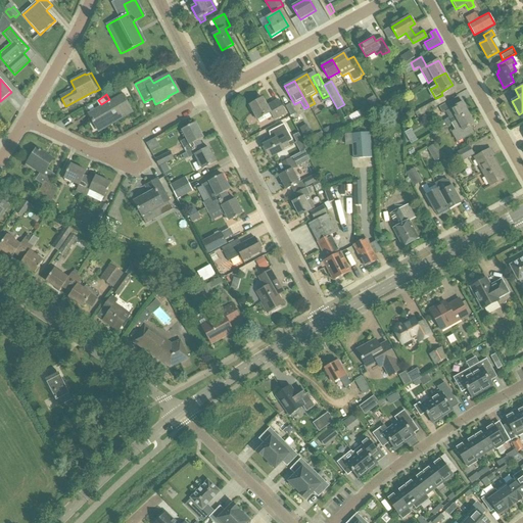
[(115,123),(132,113),(122,95),(88,114),(96,130),(113,120),(115,123)]
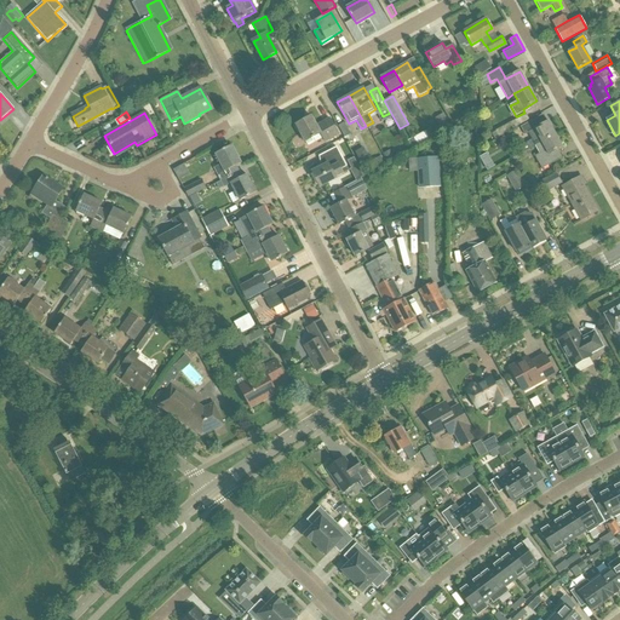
[(442,131),(452,126),(443,113),(435,119),(442,131)]
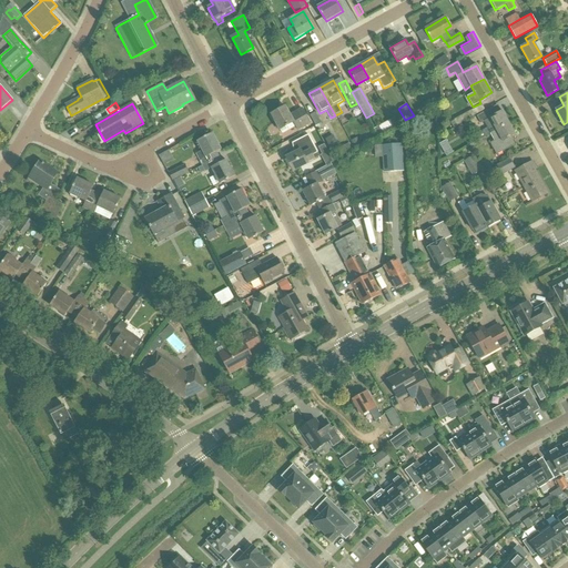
[(475,115),(485,110),(482,104),(454,120),(457,125),(475,115)]
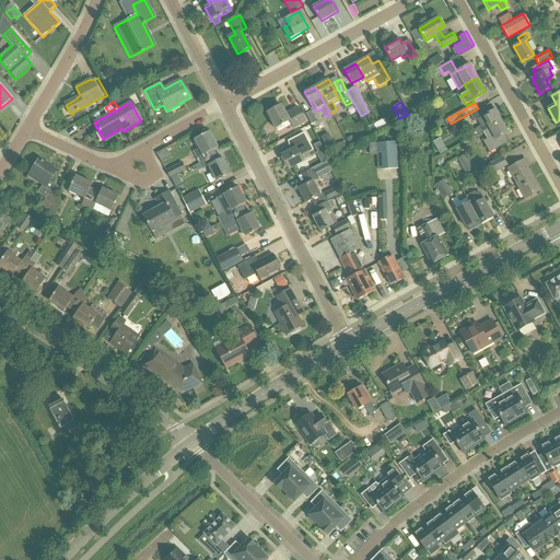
[(288,116),(281,105),(267,113),(276,129),(290,121),(293,128),(306,121),(300,109),(288,116)]
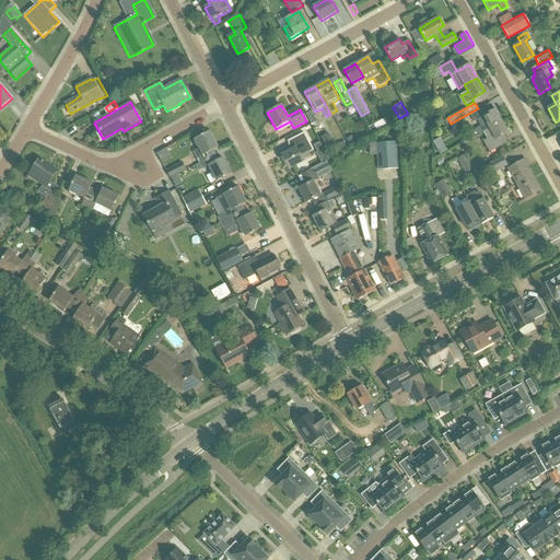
[(468,114),(471,121),(481,115),(478,108),(468,114)]
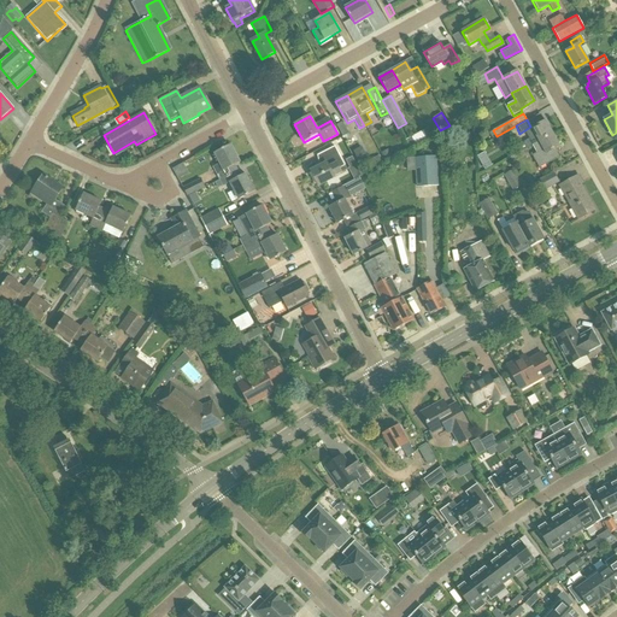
[(342,136),(350,133),(342,122),(336,125),(342,136)]
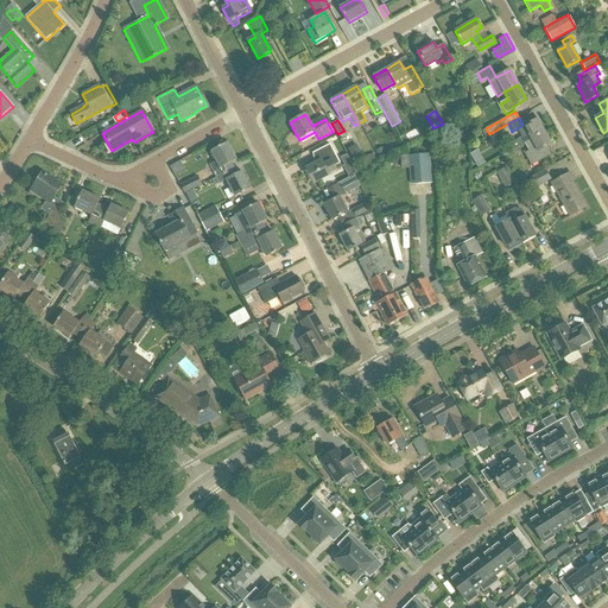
[(517,140),(510,144),(512,147),(513,151),(525,144),(525,143),(544,133),(537,120),(524,127),(518,131),(521,137),(517,140)]
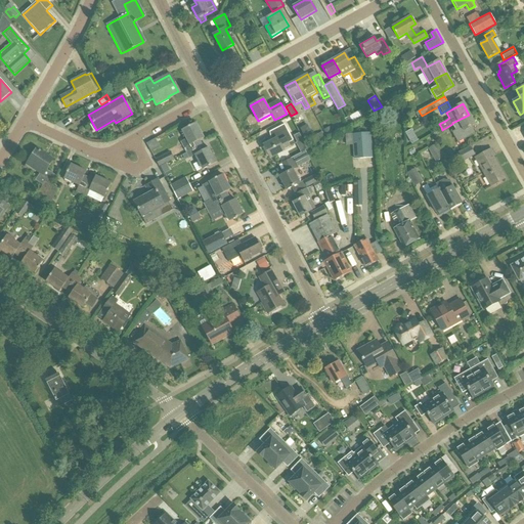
[(347,127),(356,122),(352,115),(344,120),(347,127)]
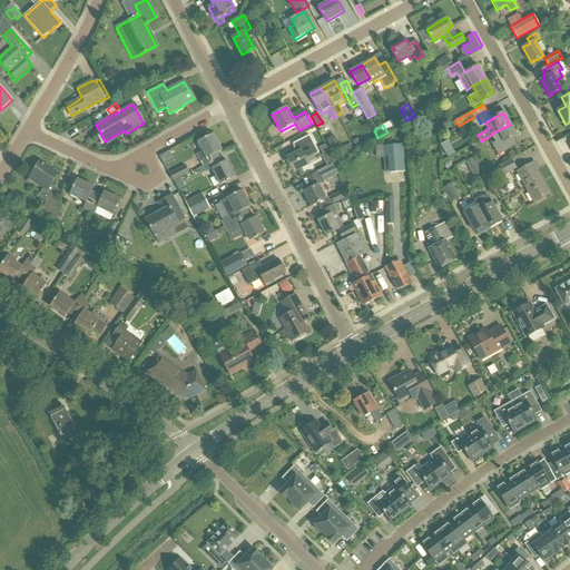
[(492,134),(492,135),(497,141),(492,144),(498,156),(517,145),(513,138),(517,136),(510,125),(492,134)]
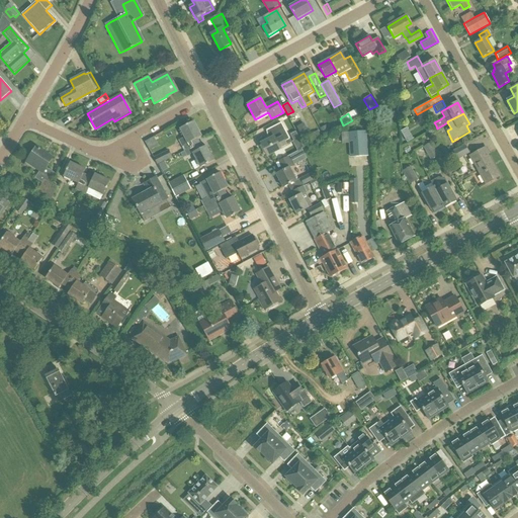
[(179,141),(184,152),(200,144),(197,139),(201,137),(194,122),(181,128),(180,130),(184,138),(183,139),(179,141)]
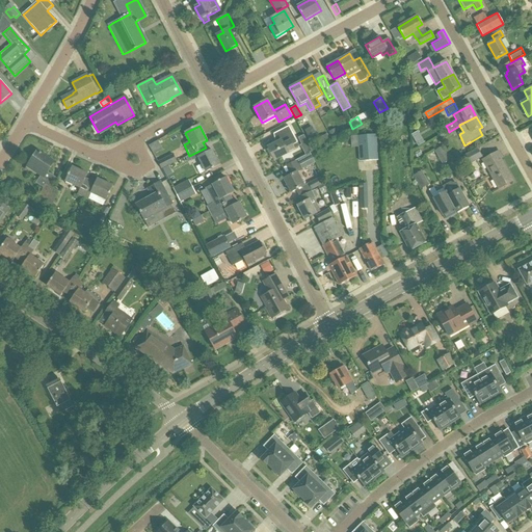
[(280,141),(267,148),(274,160),(288,154),(288,153),(295,150),(293,145),(297,143),(289,127),(275,133),(280,141)]
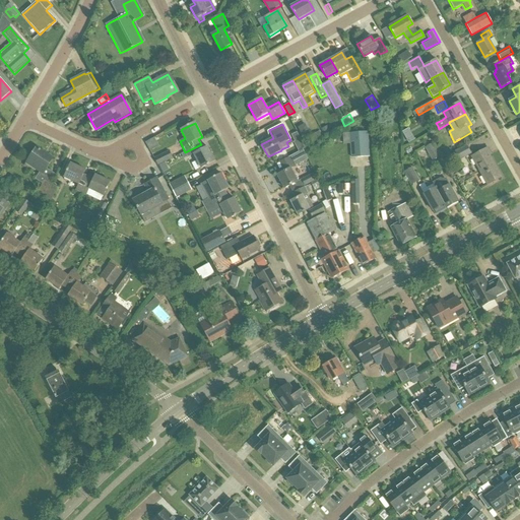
[(327,126),(322,129),(325,135),(330,132),(327,126)]
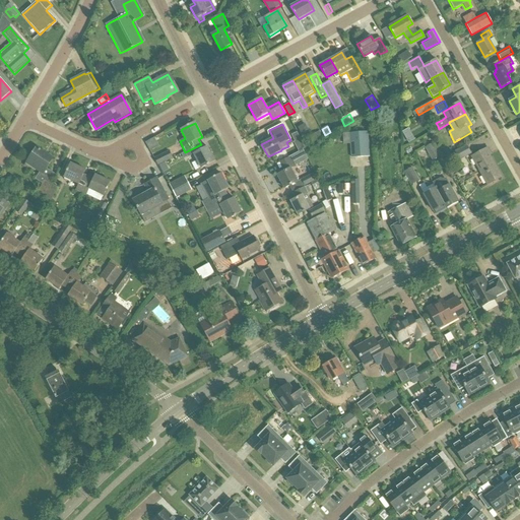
[(438,126),(429,131),(430,133),(431,136),(440,131),(439,129),(438,126)]
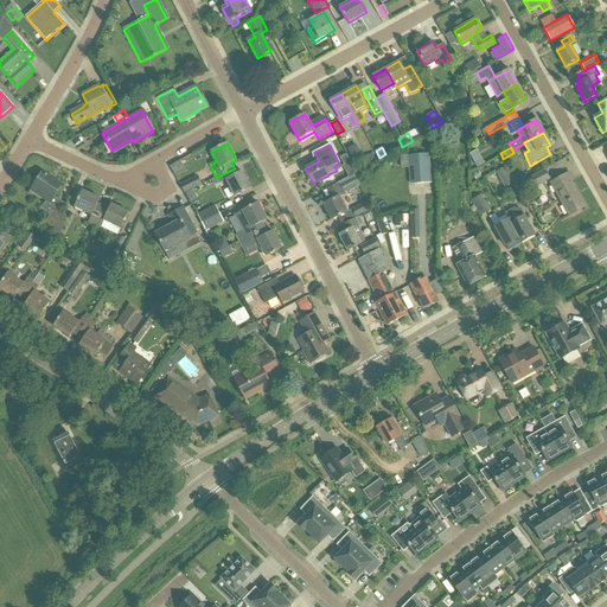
[(443,151),(435,152),(436,160),(445,159),(443,151)]
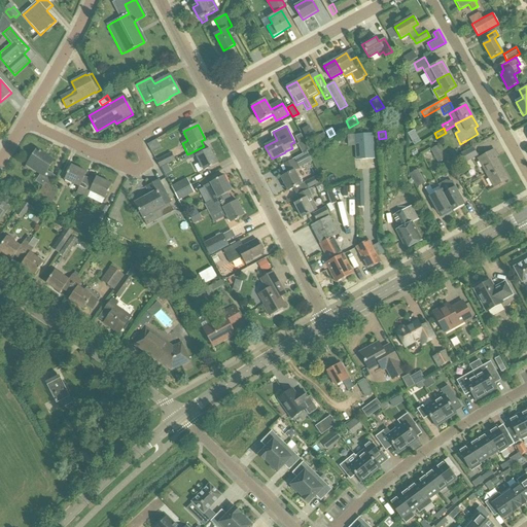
[(413,131),(408,134),(414,145),(420,142),(413,131)]
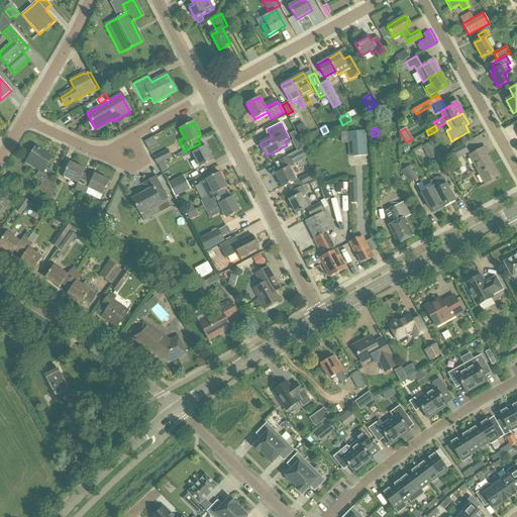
[(293,140),(299,137),(294,129),(289,131),(293,140)]
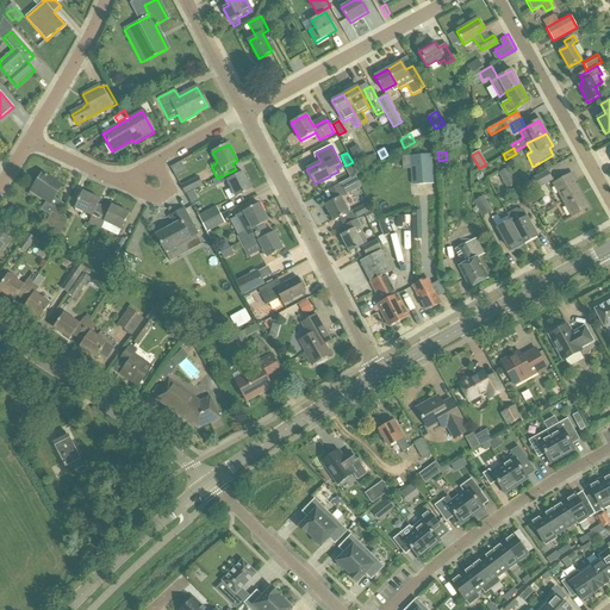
[(375,154),(366,159),(369,166),(379,160),(375,154)]
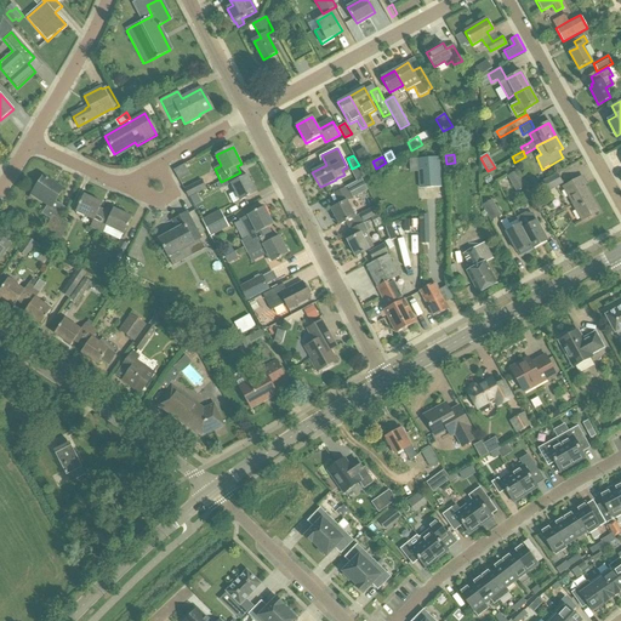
[(419,158),(421,188),(440,187),(438,157),(419,158)]
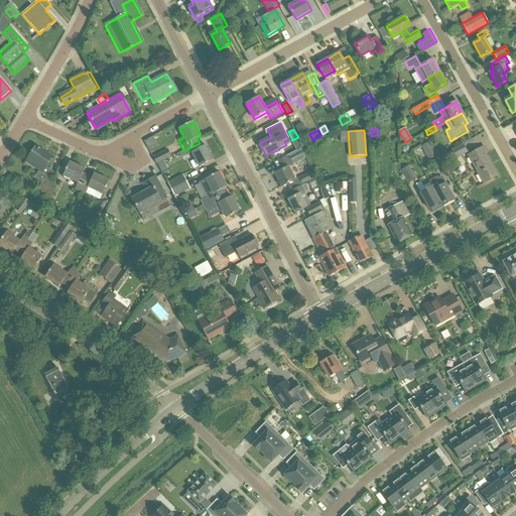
[(429,160),(436,155),(429,142),(421,146),(429,160)]
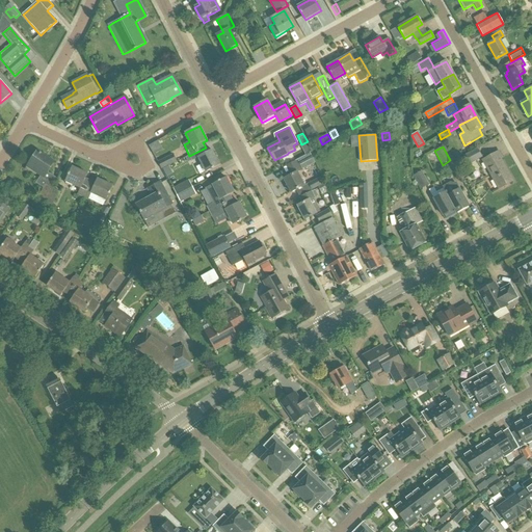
[(206,148),(189,156),(192,161),(192,160),(198,157),(206,171),(219,164),(212,150),(208,153),(206,148)]
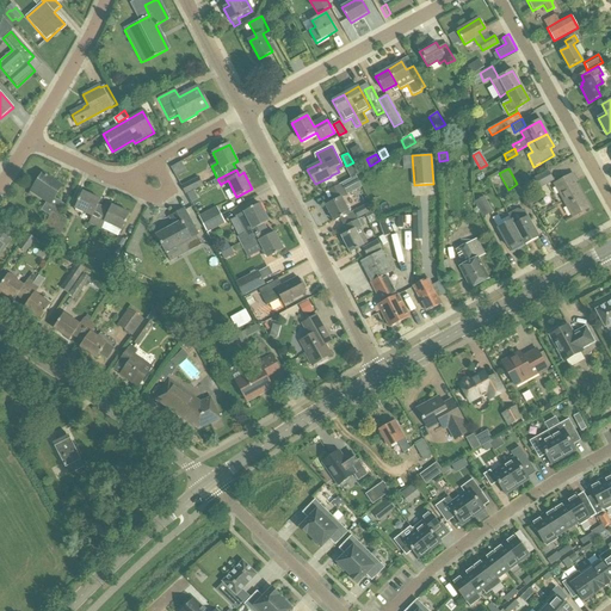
[(539,189),(554,180),(549,171),(535,178),(539,189)]
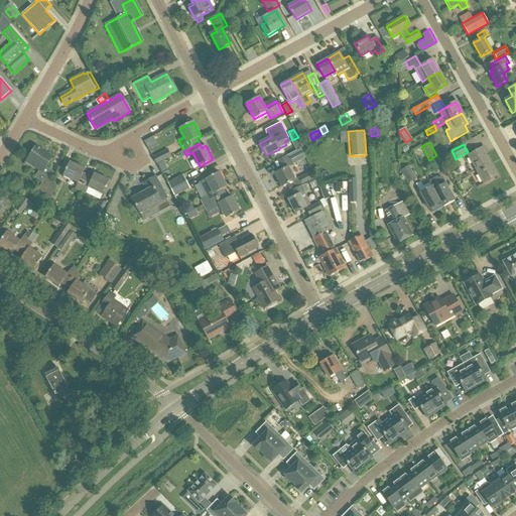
[(38,190),(46,195),(51,182),(53,178),(56,173),(47,167),(53,158),(36,146),(26,161),(39,170),(34,177),(41,182),(38,190)]
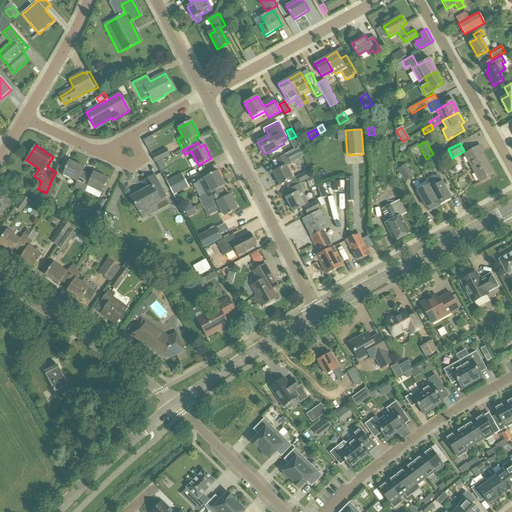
[(480,182),(489,177),(488,175),(492,173),(481,153),(483,152),(480,146),(464,155),(480,182)]
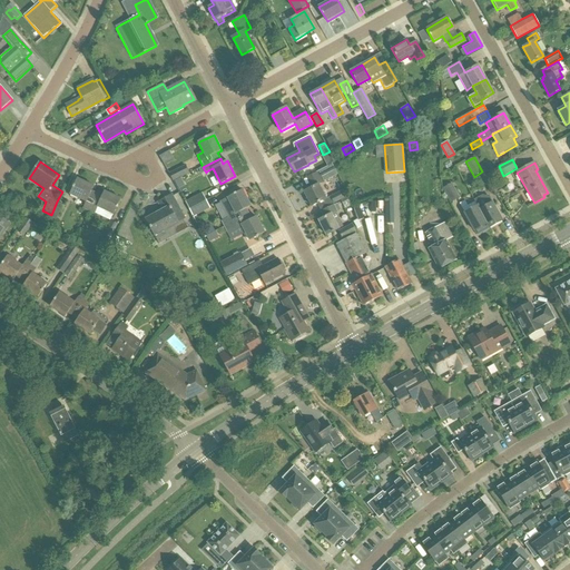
[(490,164),(483,167),(485,173),(493,169),(490,164)]
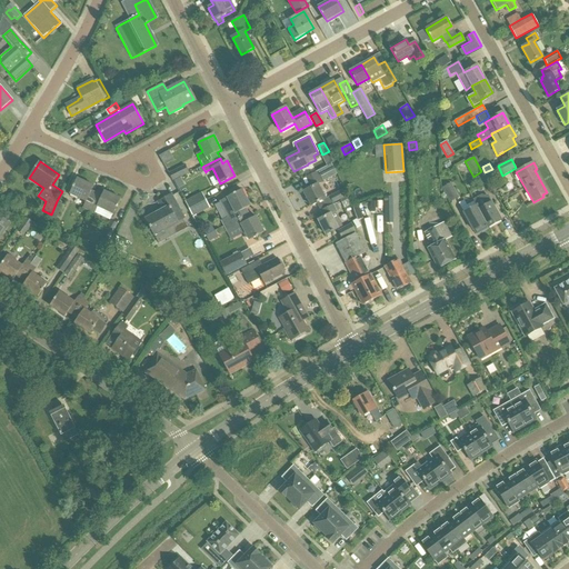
[(172,181),(189,173),(185,165),(169,173),(172,181)]
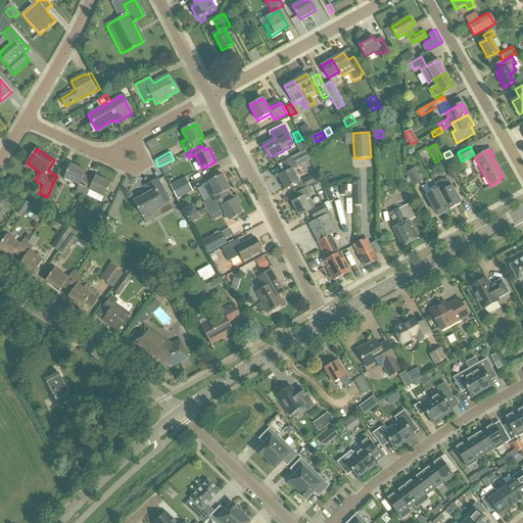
[(295,176),(292,171),(297,167),(295,162),(307,155),(305,151),(292,157),(282,162),(286,172),(279,176),(286,189),(299,183),(299,182),(300,182),(300,180),(298,176),(296,175),(295,176)]
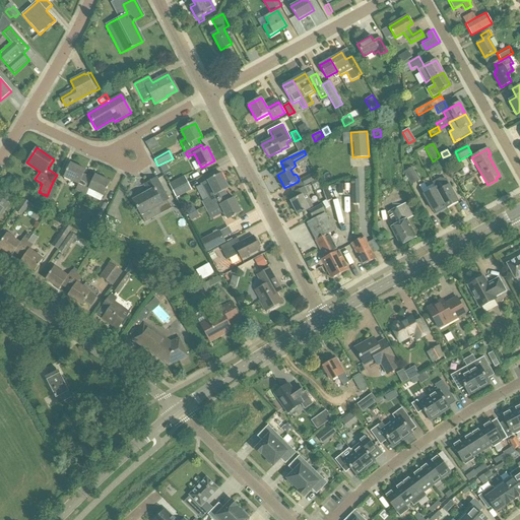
[(81,192),(88,177),(83,175),(85,171),(71,164),(64,178),(79,184),(76,190),(81,192)]
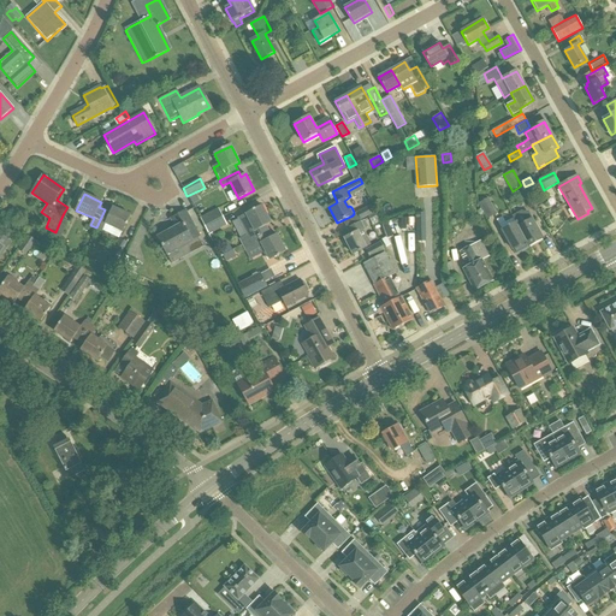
[(487,219),(497,214),(489,199),(479,203),(487,219)]
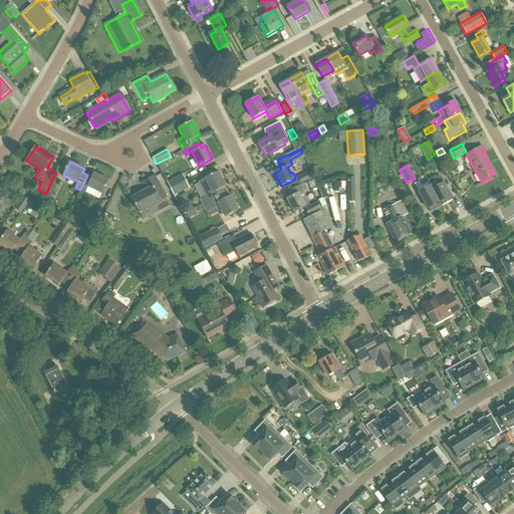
[(307,181),(313,178),(310,171),(297,178),(301,185),(307,182),(307,181)]
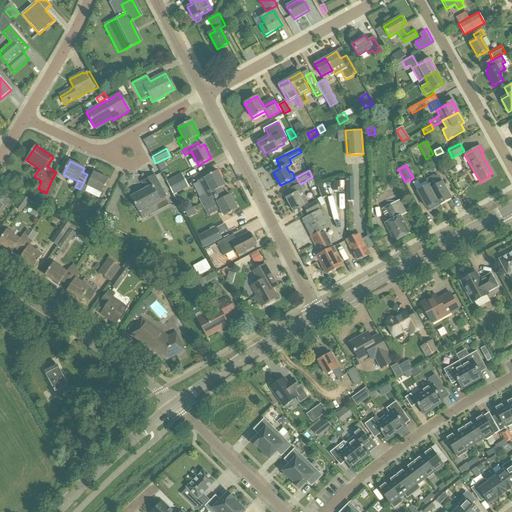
[(201,204),(224,192),(221,187),(225,185),(218,171),(205,178),(198,182),(205,195),(199,199),(201,204)]
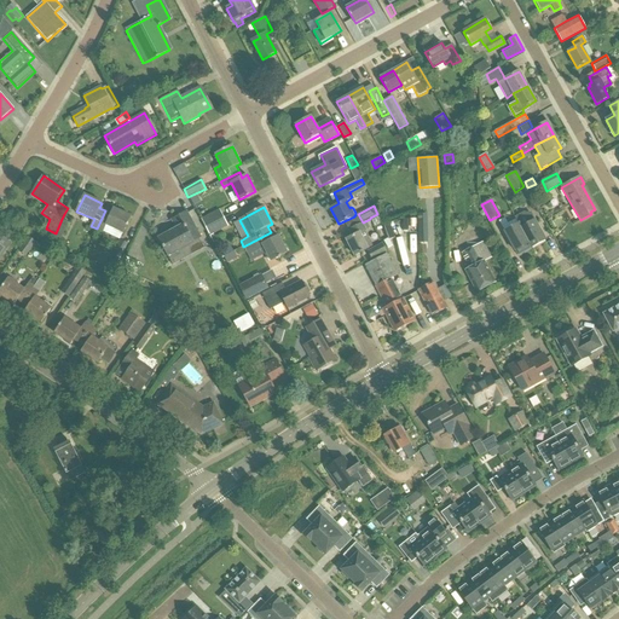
[(105,210),(97,229),(103,232),(106,225),(125,233),(132,217),(114,208),(111,214),(105,210)]
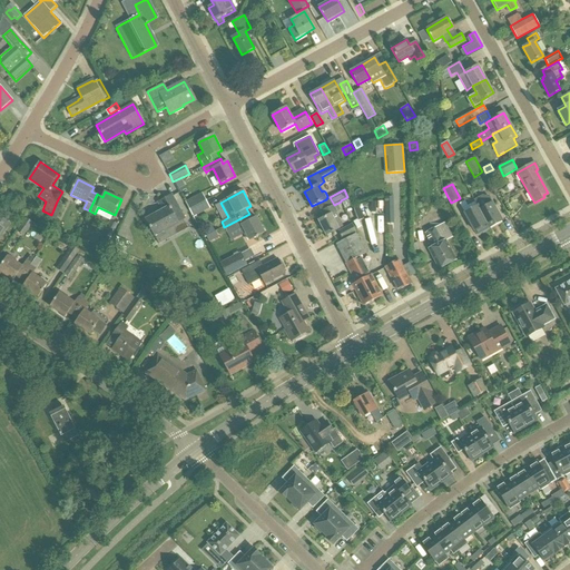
[(189,209),(206,200),(202,193),(185,202),(189,209)]
